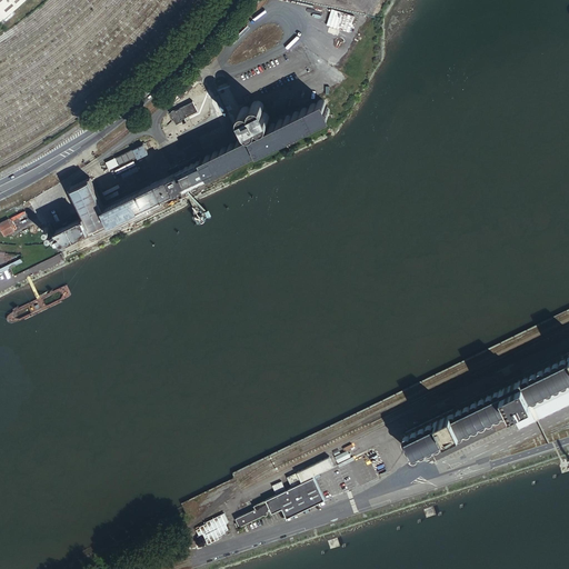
[(0,0),(0,18),(20,0),(0,0)]
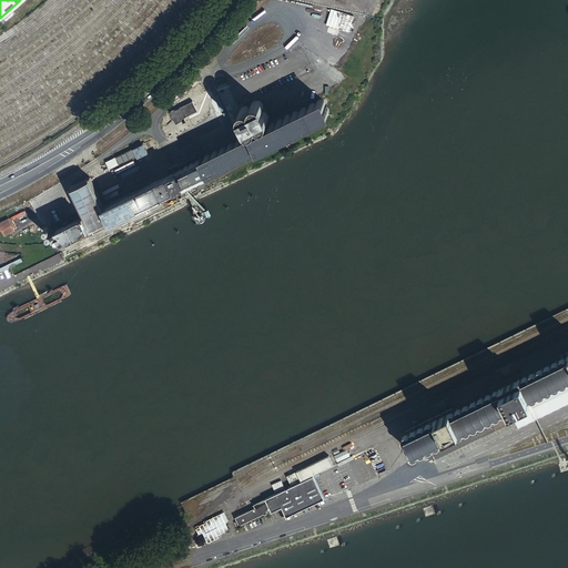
[(348,31),(354,16),(331,8),(326,24),(348,31)]
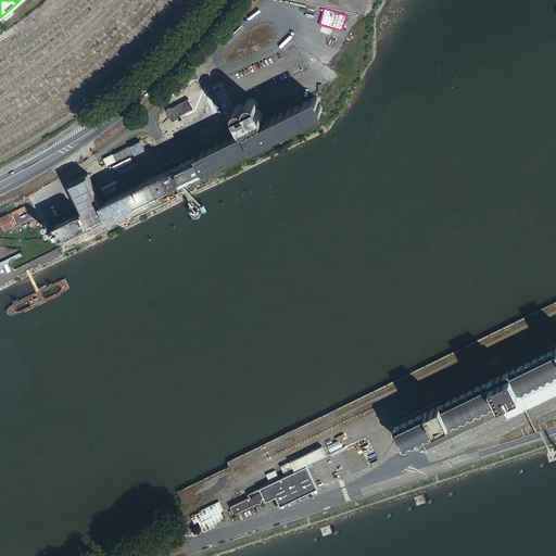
[(90,223),(203,169),(202,167),(204,166),(205,167),(206,167),(207,167),(209,167),(210,167),(211,166),(212,164),(212,163),(213,163),(213,164),(214,164),(215,164),(217,164),(218,163),(219,162),(219,161),(219,159),(220,159),(222,160),(224,160),(225,160),(226,159),(227,158),(227,155),(227,154),(228,154),(229,156),(230,156),(232,156),(235,155),(235,153),(235,151),(236,151),(237,152),(238,152),(240,152),(241,151),(242,149),(242,148),(244,147),(244,148),(247,149),(248,149),(249,149),(251,147),(251,144),(251,143),(252,143),(253,144),(254,144),(256,144),(257,143),(258,142),(260,141),(258,140),(260,139),(261,141),(262,141),(264,141),(266,140),(267,139),(267,138),(267,136),(268,137),(269,137),(270,137),(274,137),(274,136),(275,135),(275,134),(275,133),(276,131),(277,133),(278,133),(279,133),(280,133),(281,131),(282,131),(282,129),(282,128),(283,128),(285,128),(286,128),(287,129),(288,129),(289,128),(290,128),(291,127),(290,124),(291,124),(292,124),(293,125),(294,125),(295,125),(298,124),(298,123),(298,122),(298,121),(299,119),(300,121),(301,122),(303,122),(304,122),(305,121),(306,119),(306,118),(306,116),(307,116),(308,117),(310,117),(312,117),(313,116),(314,115),(314,114),(314,113),(316,112),(317,113),(318,113),(319,113),(320,113),(321,111),(323,110),(323,108),(321,106),(320,105),(319,105),(317,105),(317,104),(318,102),(318,101),(318,100),(317,99),(316,98),(314,98),(313,98),(311,99),(310,101),(310,102),(308,103),(308,102),(307,101),(305,101),(304,101),(302,103),(302,104),(302,106),(301,106),(300,106),(298,105),(297,105),(294,105),(293,109),(293,111),(292,110),(291,109),(289,109),(288,109),(287,111),(286,112),(286,114),(285,115),(283,114),(283,113),(281,113),(280,114),(279,114),(278,116),(278,117),(278,118),(277,118),(276,117),(275,117),(274,117),(272,118),(270,119),(270,121),(270,123),(269,123),(269,122),(267,122),(265,122),(264,122),(264,123),(263,123),(263,125),(263,126),(262,126),(261,125),(258,125),(257,125),(256,126),(255,129),(254,129),(253,129),(252,128),(250,128),(249,128),(249,129),(248,130),(248,133),(245,134),(244,133),(242,133),(240,134),(239,135),(239,136),(239,137),(238,138),(237,137),(236,136),(234,137),(232,137),(231,138),(231,139),(230,140),(230,141),(229,141),(229,140),(227,140),(226,140),(225,141),(224,142),(223,143),(223,144),(222,146),(220,144),(219,143),(218,144),(216,144),(215,146),(215,148),(215,149),(214,149),(213,148),(212,148),(211,148),(209,149),(207,150),(207,152),(206,153),(205,152),(204,151),(203,151),(201,152),(200,153),(200,155),(200,156),(197,158),(197,156),(102,202),(88,174),(70,182),(83,210),(55,224),(58,228),(54,229),(57,234),(60,232),(62,236),(85,225),(86,227),(91,224),(90,223)]
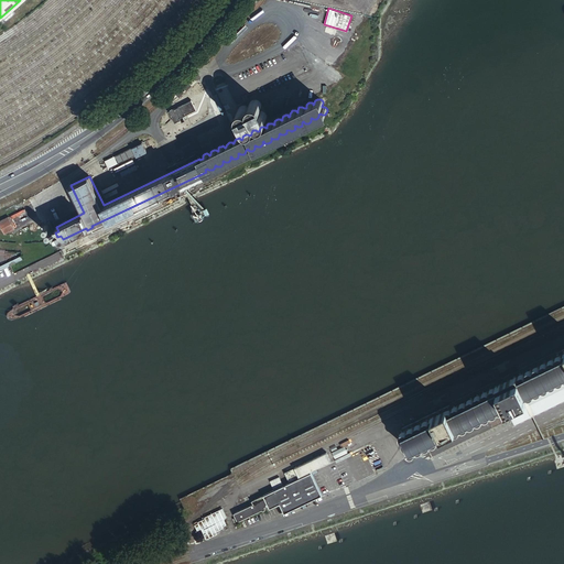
[(192,100),(170,111),(174,122),(181,120),(180,118),(197,109),(192,100)]
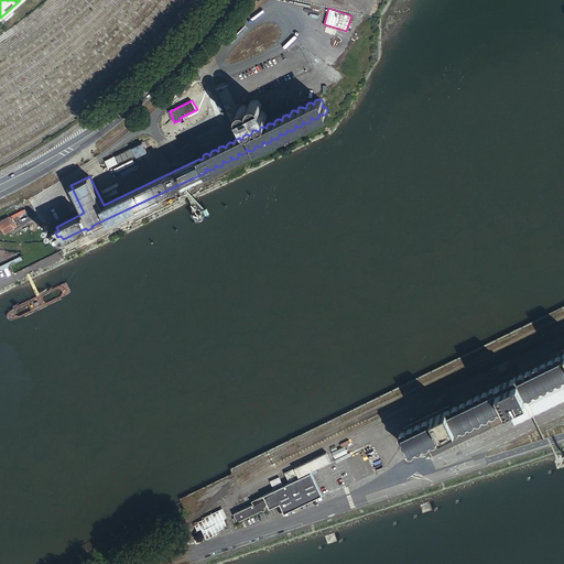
[(240,107),(239,109),(238,110),(238,112),(238,115),(239,116),(240,117),(241,118),(242,118),(246,119),(245,120),(243,121),(243,123),(245,126),(246,127),(247,129),(249,129),(250,129),(252,129),(253,128),(256,126),(256,122),(257,122),(258,123),(260,123),(262,123),(263,122),(264,121),(266,120),(267,118),(267,117),(266,115),(264,112),(262,111),(260,111),(260,110),(261,109),(261,108),(261,107),(261,106),(260,104),(259,101),(257,100),(256,100),(253,100),(251,101),(250,104),(249,105),(249,107),(248,107),(247,106),(245,106),(243,106),(241,107),(240,107)]
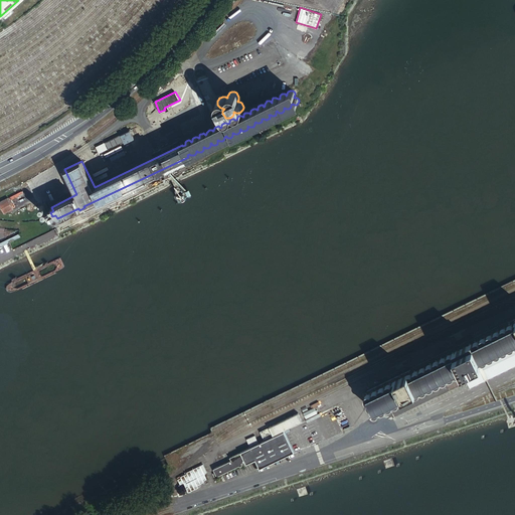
[(130,131),(97,147),(100,152),(124,140),(126,143),(134,138),(130,131)]
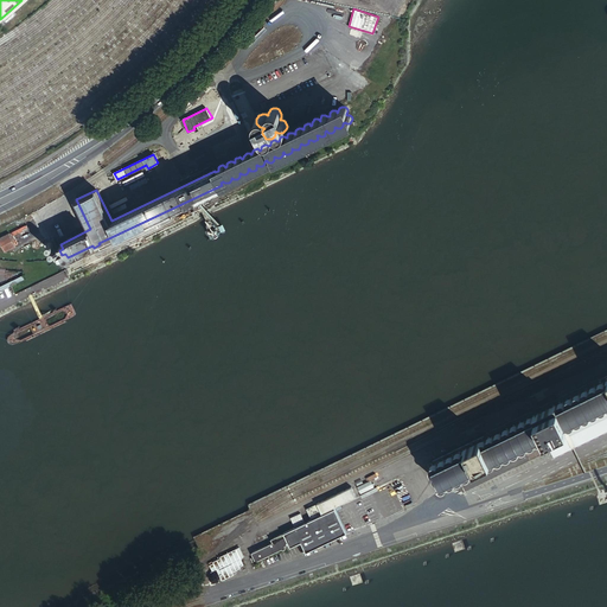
[(16,247),(10,234),(0,237),(0,238),(6,251),(16,247)]
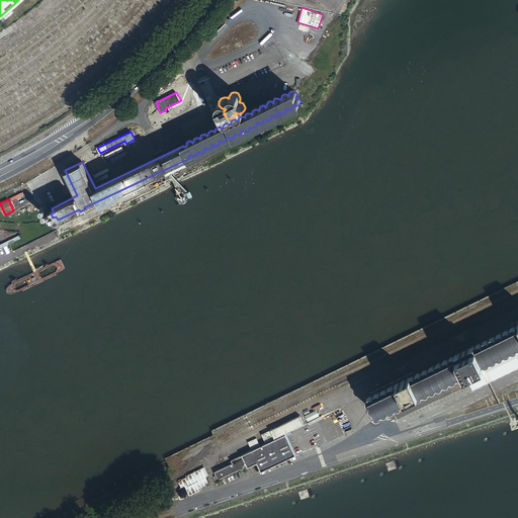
[(54,220),(53,218),(51,213),(46,203),(39,206),(48,223),(54,220)]
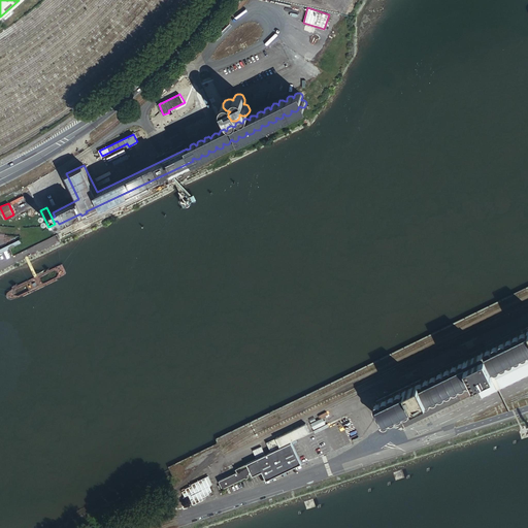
[(0,253),(23,242),(21,239),(0,249),(0,253)]
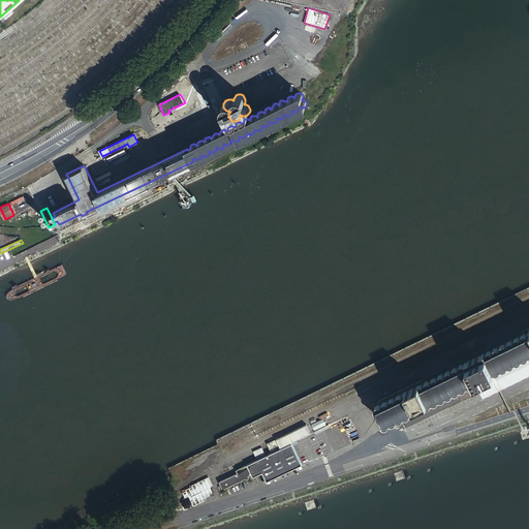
[(386,423),(474,379),(528,352),(528,327),(478,351),(466,358),(425,377),(404,387),(378,400),(375,405),(383,422),(386,423)]
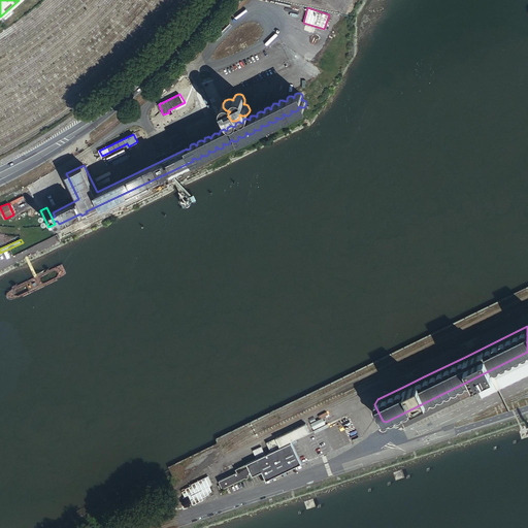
[(459,343),(465,357),(477,351),(471,337),(459,343)]
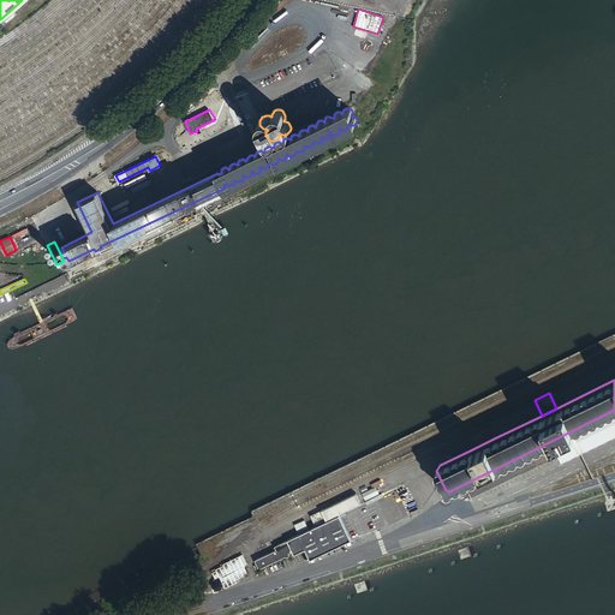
[(614,410),(551,441),(561,461),(614,434),(614,410)]
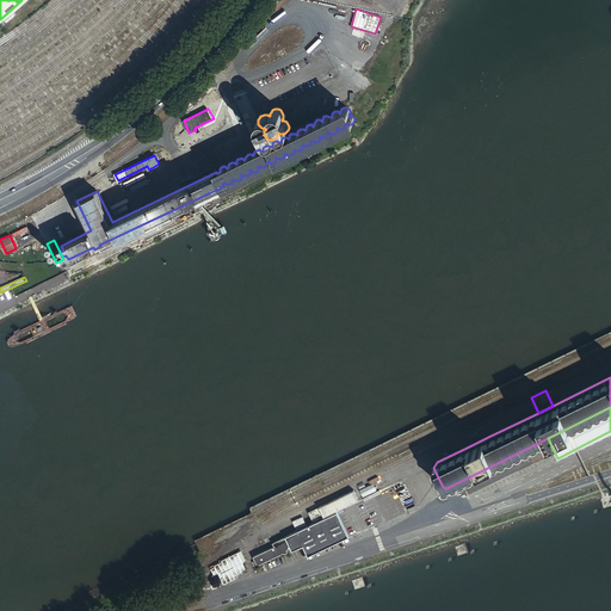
[(461,437),(467,448),(491,436),(485,425),(461,437)]
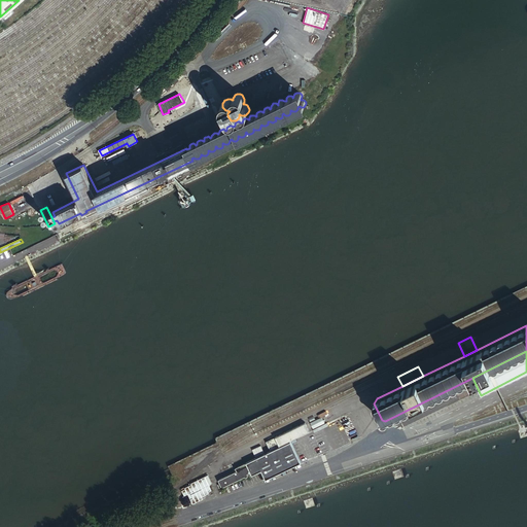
[(322,417),(311,422),(314,427),(325,422),(322,417)]
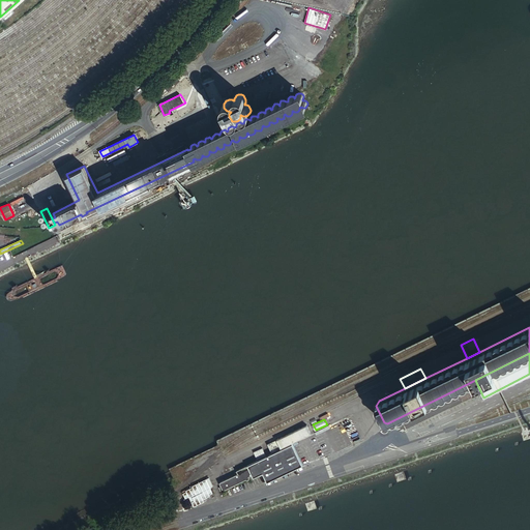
[(293,443),(312,434),(307,424),(268,444),(272,452),(293,443)]
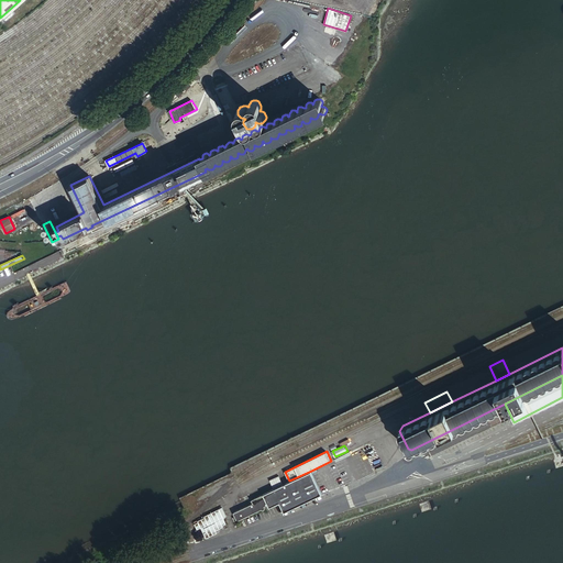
[(268,504),(271,507),(279,501),(284,511),(289,509),(322,494),(311,471),(289,481),(277,486),(275,487),(271,489),(264,493),(265,496),(268,504)]
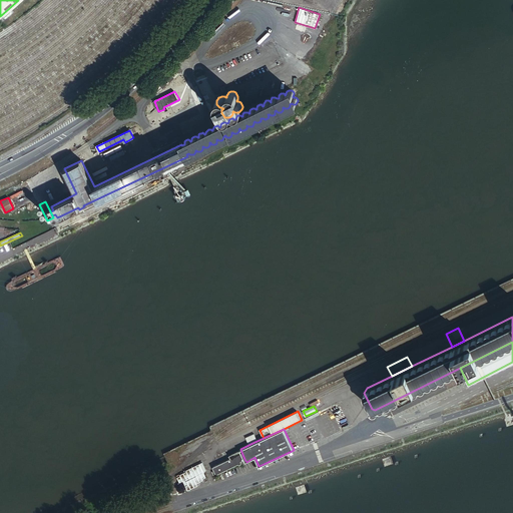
[(241,460),(244,459),(241,452),(240,449),(229,454),(231,458),(213,466),(214,470),(216,473),(238,463),(239,463),(240,463),(241,463),(242,463),(242,462),(242,461),(241,460)]
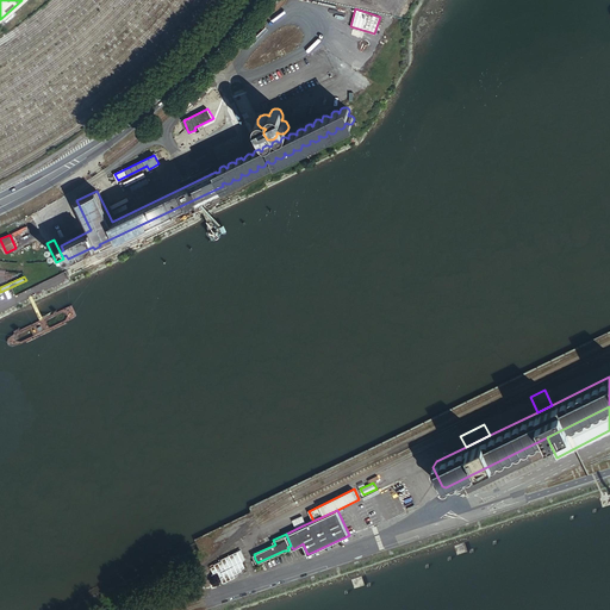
[(215,565),(211,567),(215,573),(218,571),(223,583),(235,577),(235,574),(242,571),(241,570),(246,567),(237,552),(222,559),(223,560),(215,564),(215,565)]
